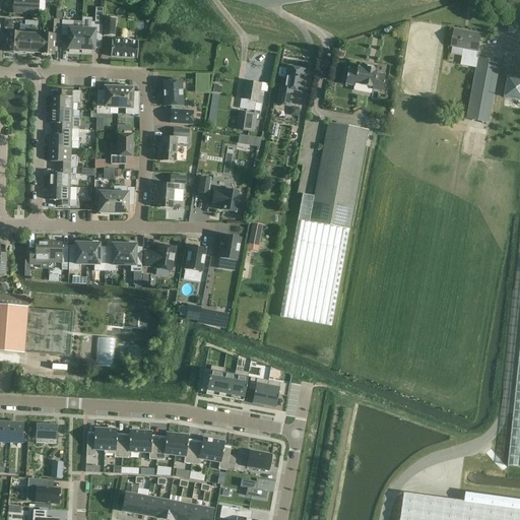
[(13,13),(37,14),(38,0),(13,0),(14,3),(12,5),(12,9),(13,11),(13,13)]
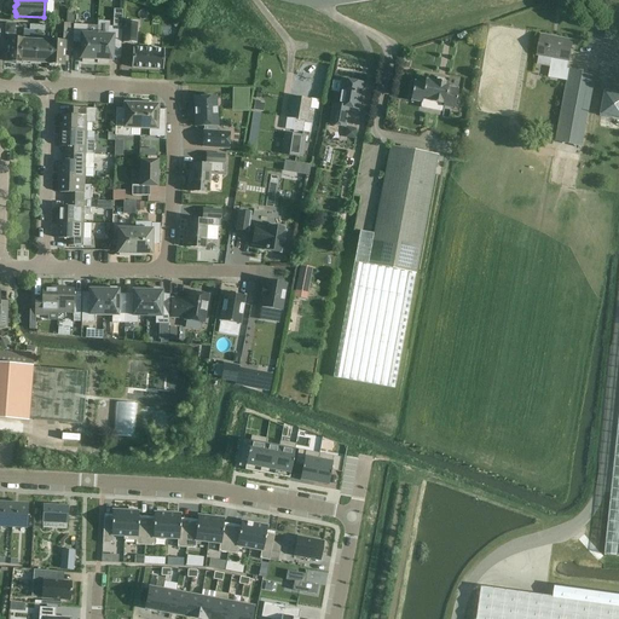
[(137,42),(138,22),(123,21),(122,42),(137,42)]
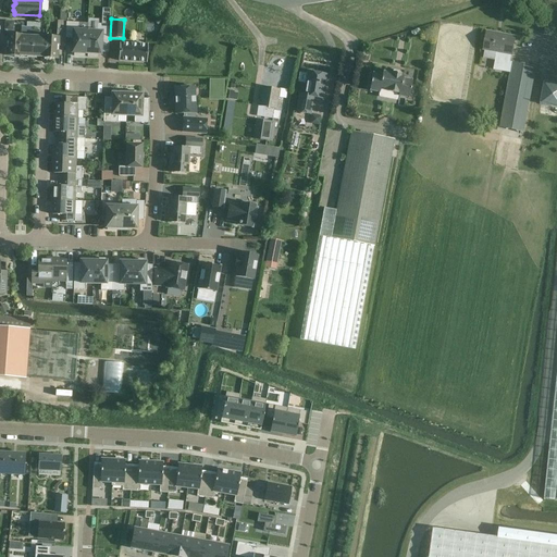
[(74,57),(85,57),(85,53),(86,54),(87,31),(78,31),(78,23),(66,22),(65,29),(65,38),(73,39),(72,53),(74,53),(74,57)]
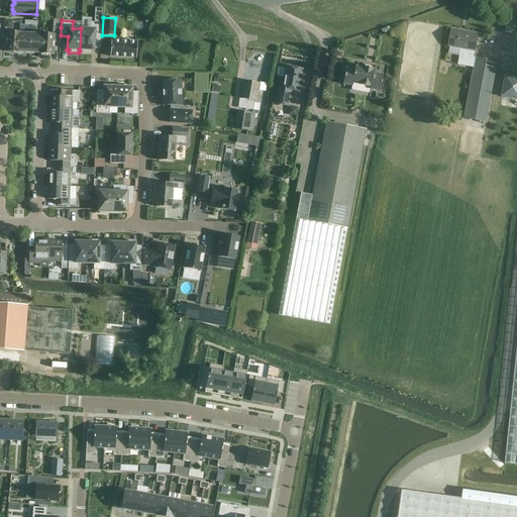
[(82,53),(91,54),(91,50),(94,50),(94,37),(101,38),(102,23),(90,22),(90,29),(81,28),(80,50),(82,50),(82,53)]
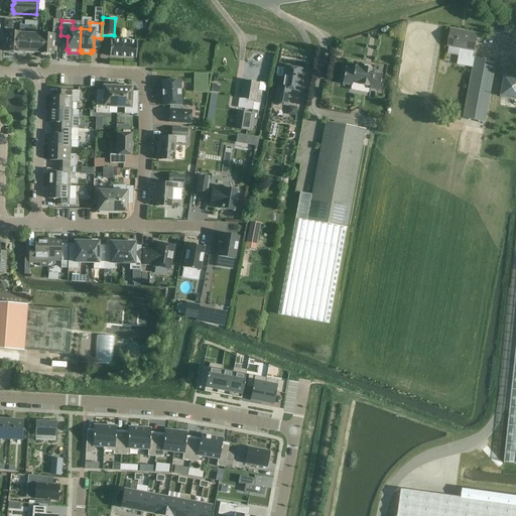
[(41,53),(53,54),(53,42),(60,43),(60,35),(60,27),(52,27),(52,35),(42,34),(41,53)]
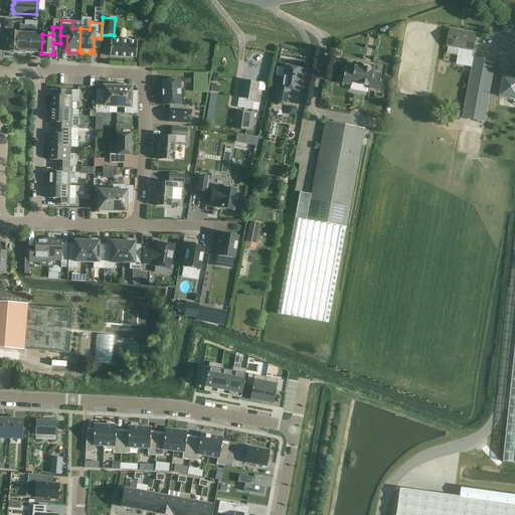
[(462,119),(485,122),(496,62),(474,57),(472,57),(473,50),(474,51),(477,34),(450,29),(447,46),(459,48),(456,64),(472,67),(462,119)]
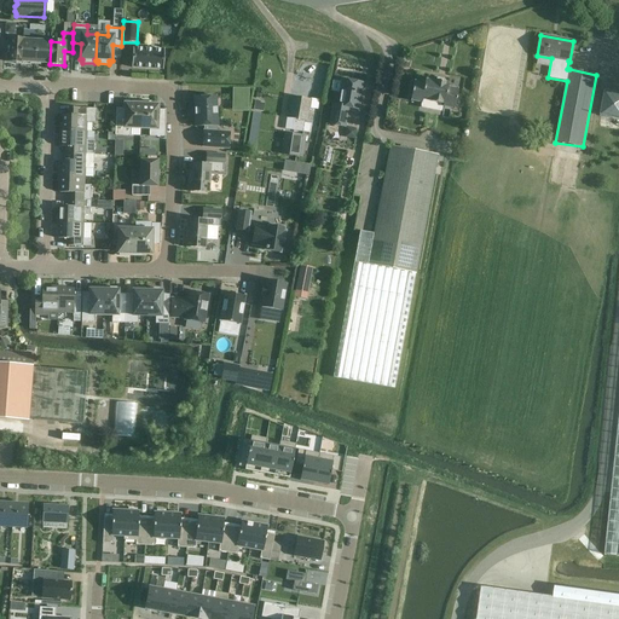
[(21,63),(22,40),(9,39),(6,62),(21,63)]
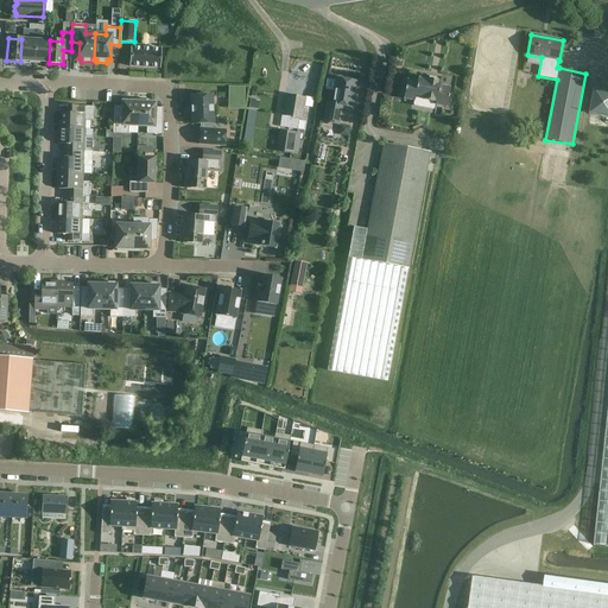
[(21,61),(35,62),(36,40),(23,39),(21,39),(20,62),(21,62),(21,61)]
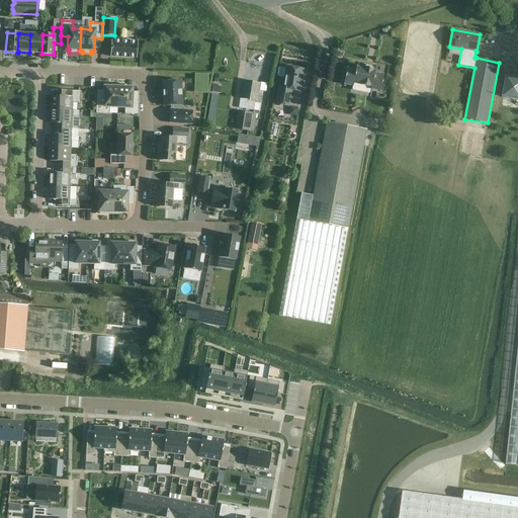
[(40,54),(41,54),(42,34),(41,34),(41,35),(30,34),(29,53),(40,54)]
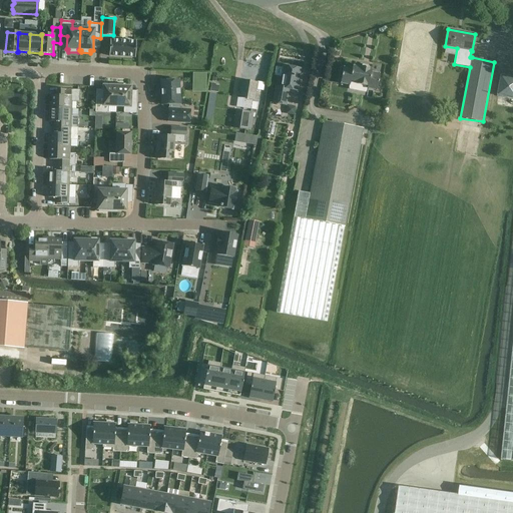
[(109,56),(135,57),(136,41),(110,40),(109,56)]
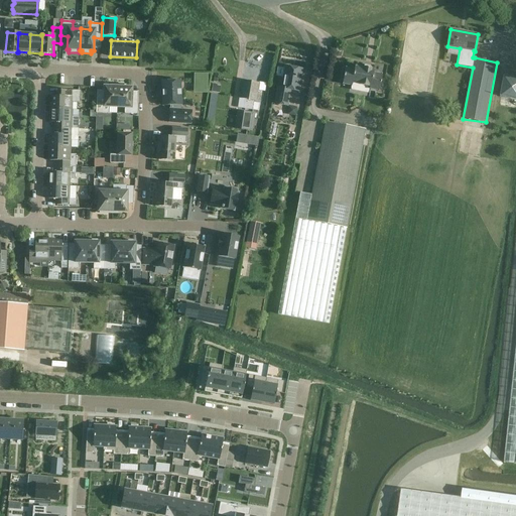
[(369,89),(378,91),(381,75),(373,74),(373,71),(371,70),(371,69),(370,67),(365,66),(363,68),(363,69),(354,67),(354,70),(345,69),(342,84),(352,86),(352,83),(360,85),(360,86),(368,87),(368,86),(370,87),(369,89)]
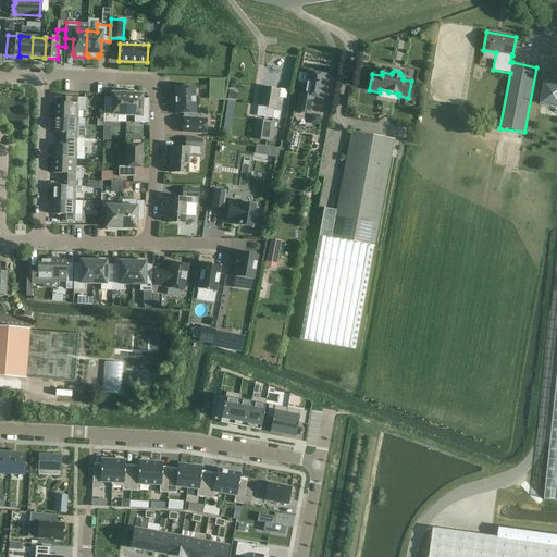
[(297,112),(310,114),(312,97),(321,98),(325,75),(308,72),(305,95),(300,95),(297,112)]
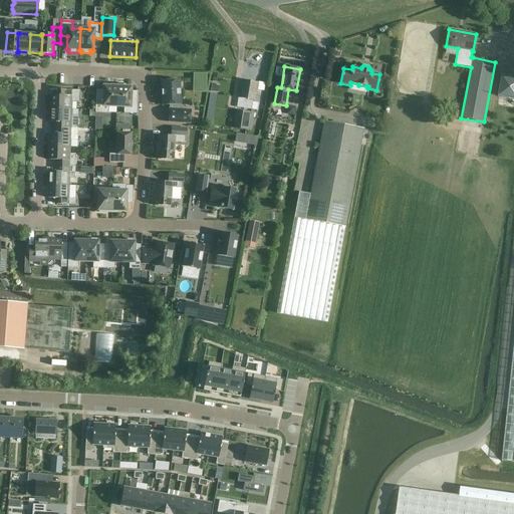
[(513,76),(504,74),(499,95),(513,98),(513,76)]
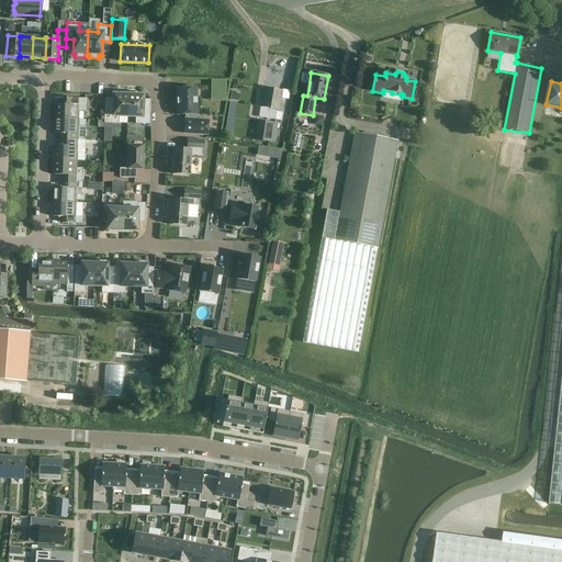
[(223,86),(211,88),(213,99),(225,96),(223,86)]
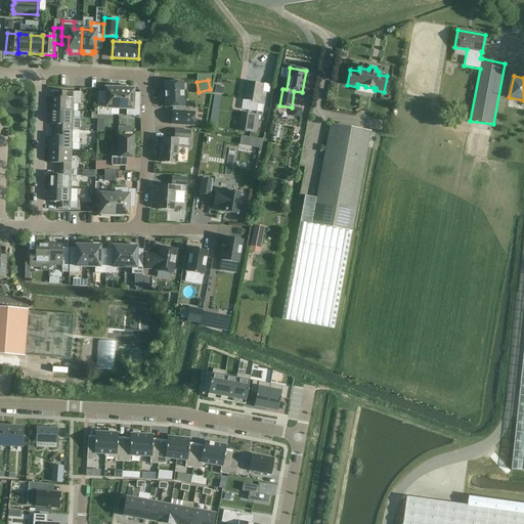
[(171,125),(193,126),(194,112),(183,111),(184,106),(183,82),(165,83),(166,107),(173,106),(172,111),(171,125)]
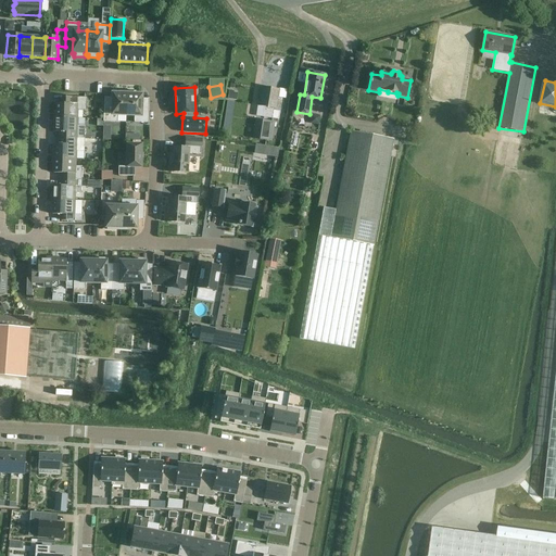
[(262,117),(272,118),(274,108),(276,109),(278,90),(262,88),(258,105),(263,106),(262,117)]
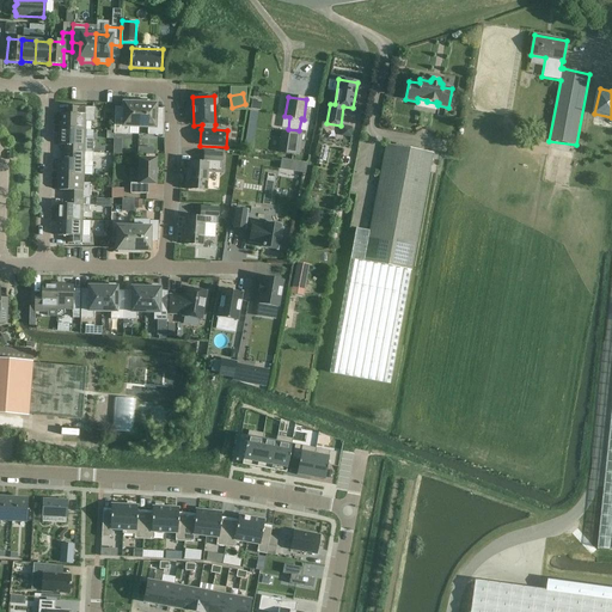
[(114,134),(129,135),(129,127),(139,127),(140,101),(130,99),(130,103),(123,103),(123,116),(114,116),(114,134)]
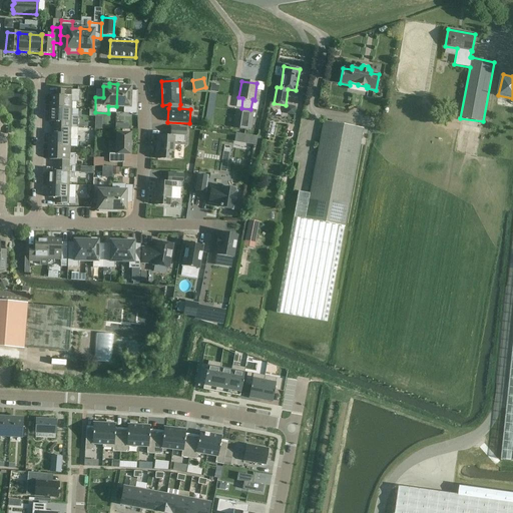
[(210,92),(219,93),(220,84),(211,83),(210,92)]
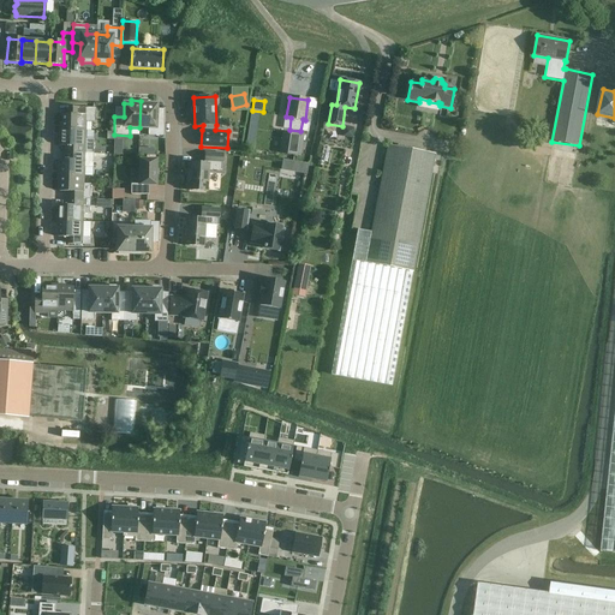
[(148,136),(165,136),(165,119),(156,118),(156,105),(150,105),(150,101),(141,101),(139,127),(148,129),(148,136)]
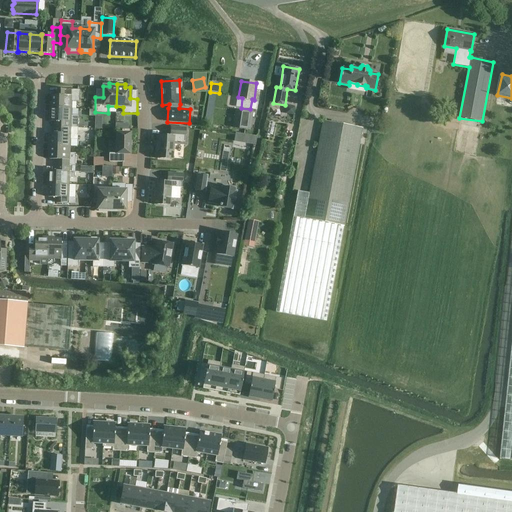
[(51,108),(71,108),(71,101),(79,101),(79,90),(60,89),(60,95),(52,95),(51,108)]
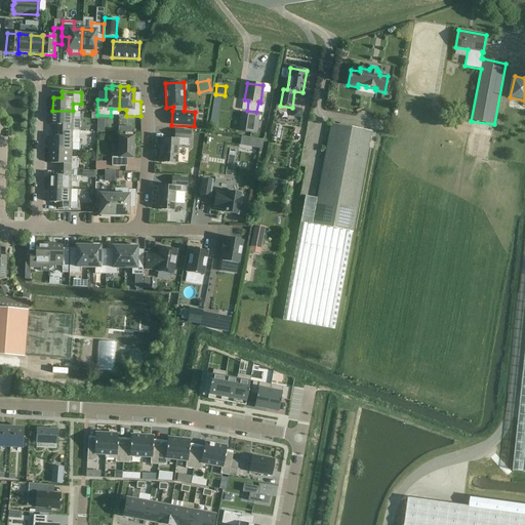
[(218,124),(224,96),(216,95),(210,122),(218,124)]
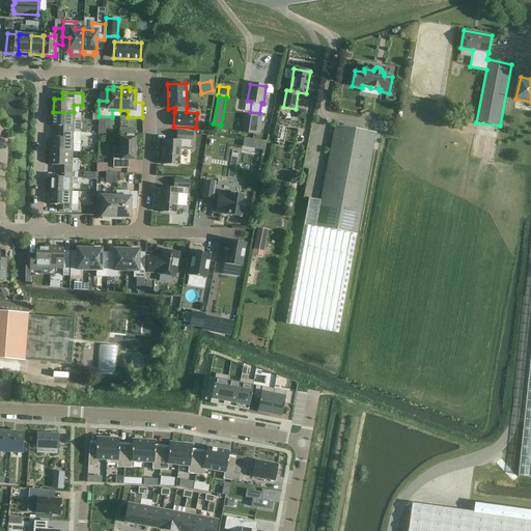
[(74,133),(81,133),(81,120),(74,120),(74,112),(53,112),(53,126),(62,127),(61,132),(74,133)]
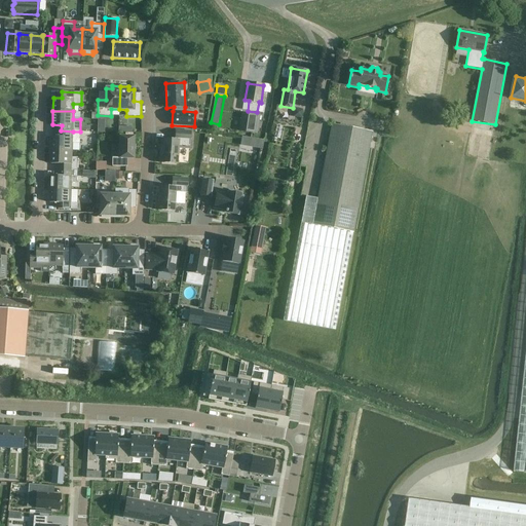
[(242,113),(239,130),(257,134),(259,116),(242,113)]
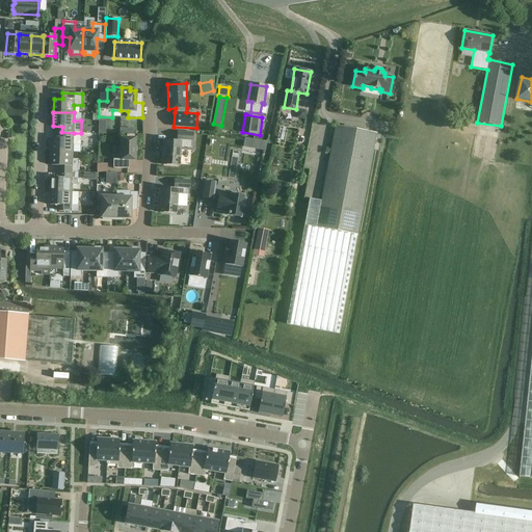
[(287,324),(339,334),(376,133),(336,126),(321,201),(310,198),(287,324)]
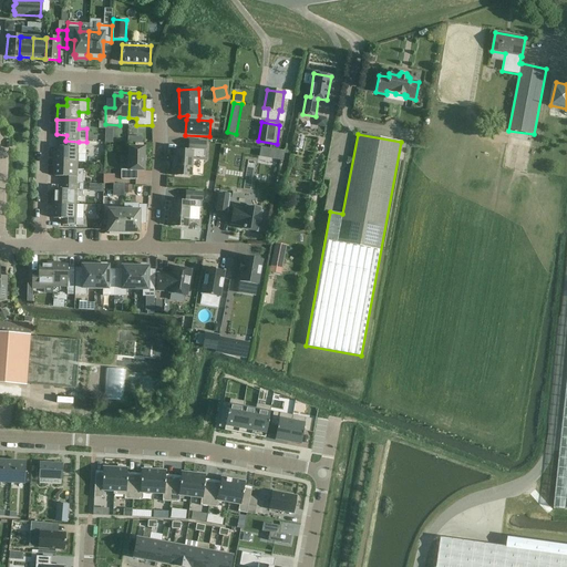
[(301,150),(305,137),(298,135),(295,148),(301,150)]
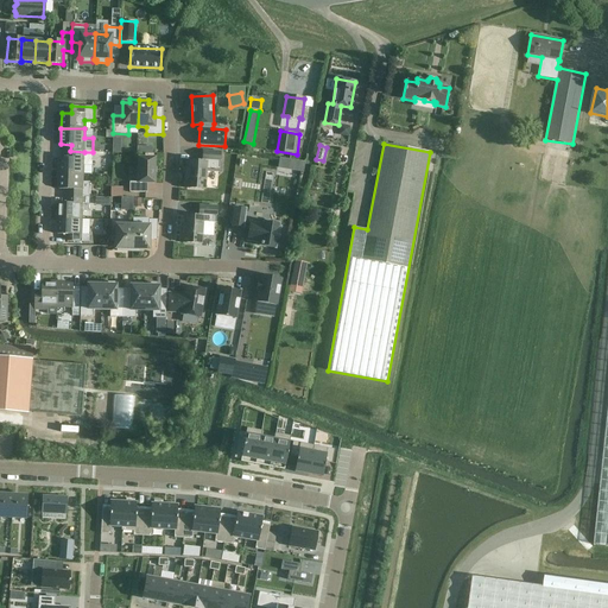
[(59,173),(83,173),(83,166),(93,166),(93,152),(84,152),(70,151),(70,158),(59,158),(59,173)]
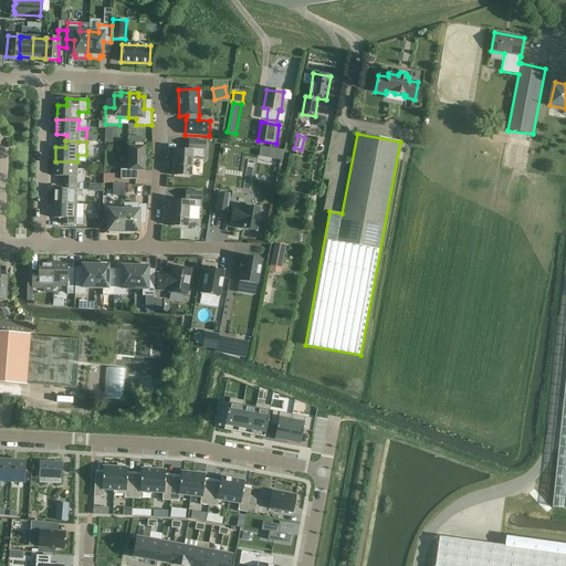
[(171,175),(191,176),(192,156),(205,157),(205,149),(206,142),(189,140),(188,148),(190,148),(189,150),(175,149),(174,165),(171,165),(171,175)]
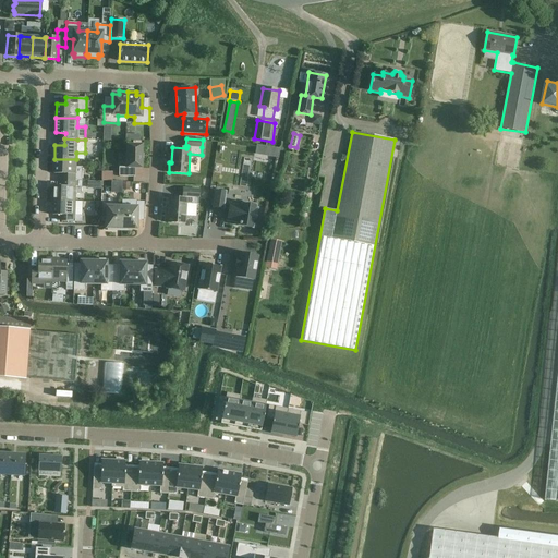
[(257,144),(256,155),(280,157),(281,147),(257,144)]
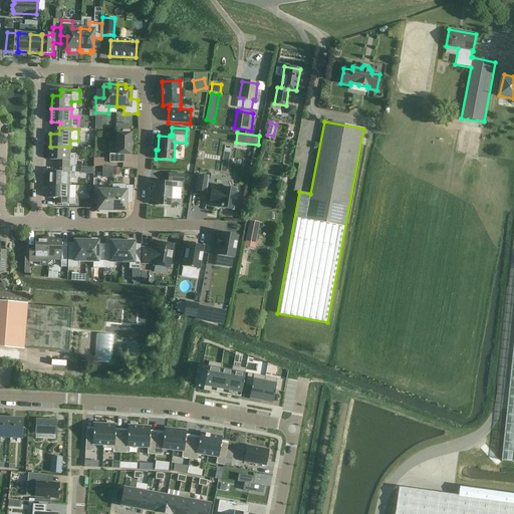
[(109,163),(124,163),(124,155),(131,155),(131,134),(116,134),(116,154),(109,154),(109,163)]
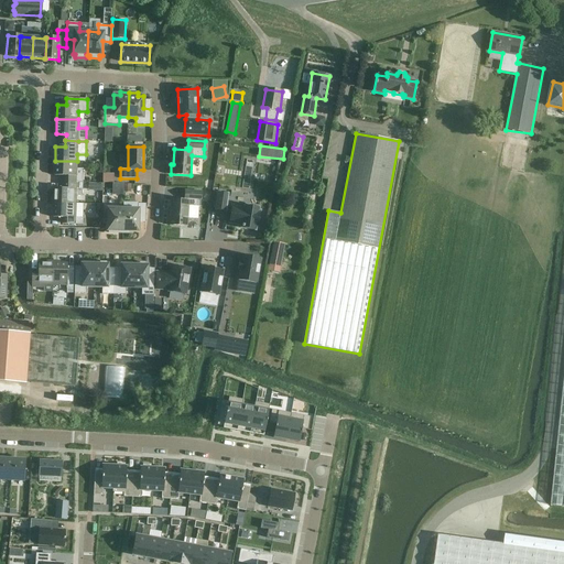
[(64,182),(83,183),(83,170),(76,169),(77,161),(55,161),(54,175),(64,175),(64,182)]
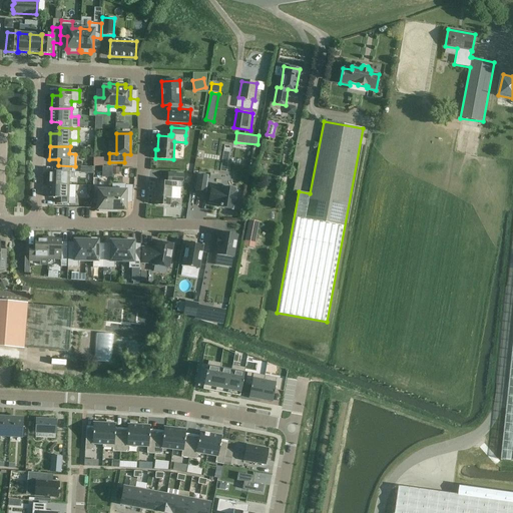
[(49,184),(68,185),(69,178),(74,178),(75,166),(58,165),(57,171),(49,171),(49,184)]
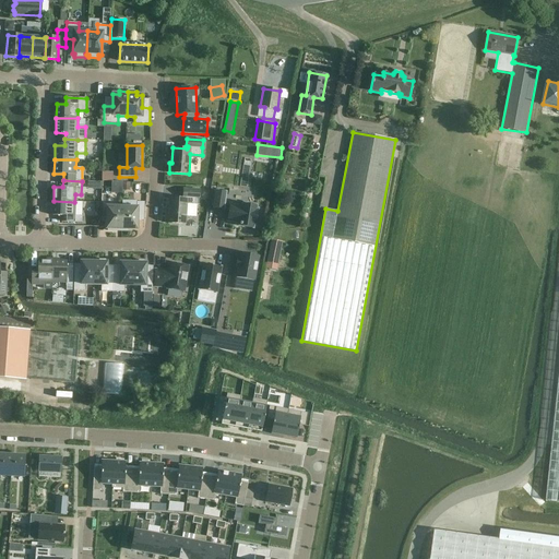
[(111,181),(111,193),(122,193),(122,182),(111,181)]
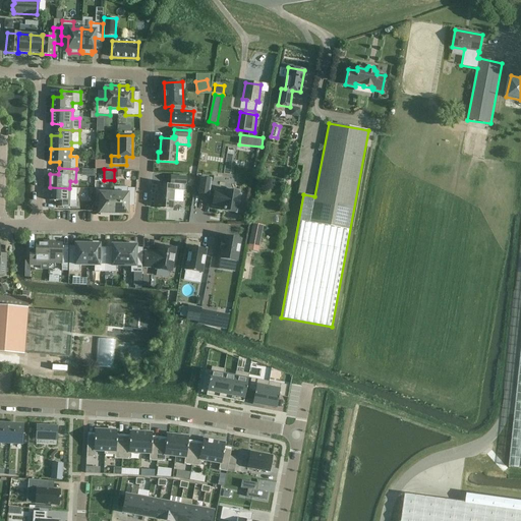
[(155,208),(173,209),(174,190),(185,191),(185,184),(186,177),(171,176),(170,183),(172,183),(171,185),(158,184),(157,198),(155,198),(155,208)]
